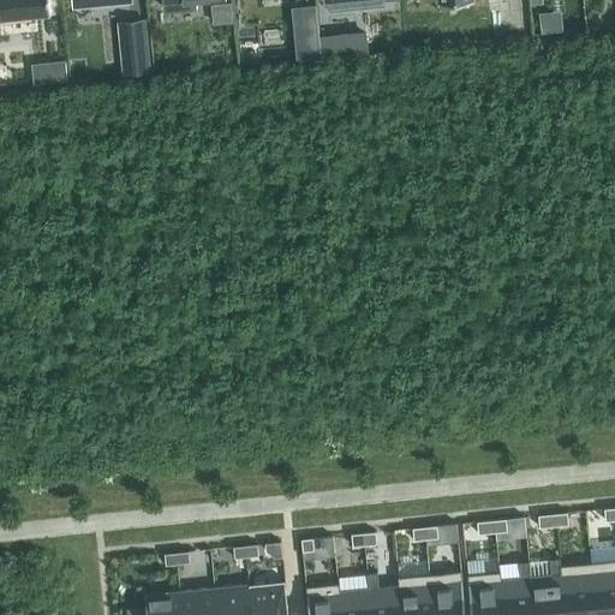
[(0,0),(0,16),(52,11),(49,0),(0,0)]
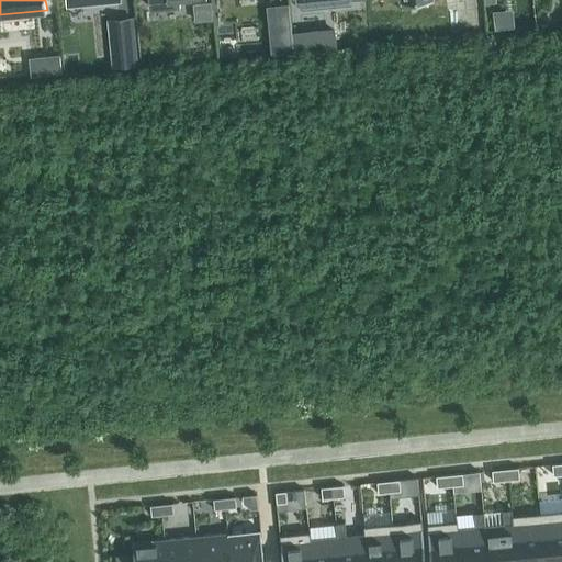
[(211,2),(193,3),(194,21),(212,20),(211,2)]
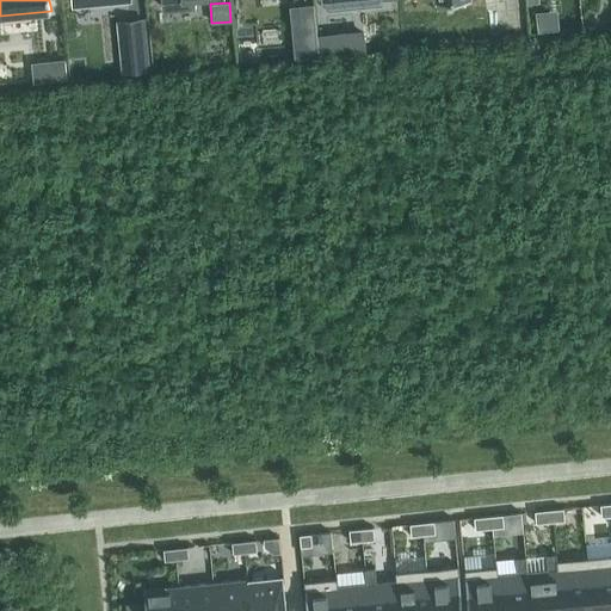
[(312,7),(292,8),(297,56),(316,54),(312,7)]
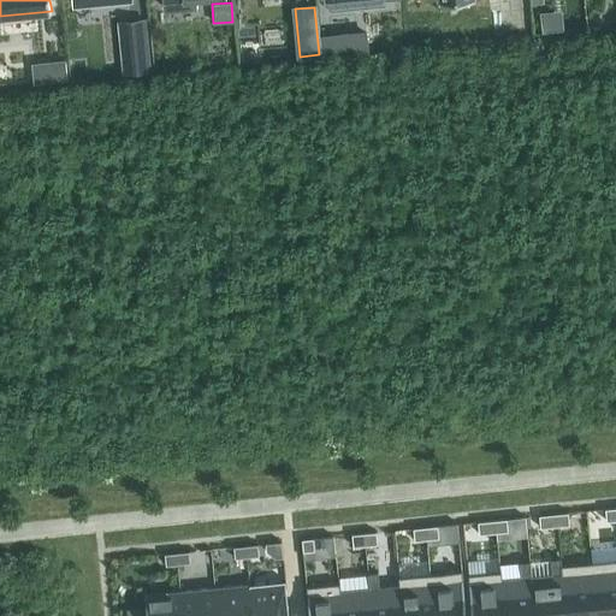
[(144,21),(119,23),(120,39),(147,37),(144,21)]
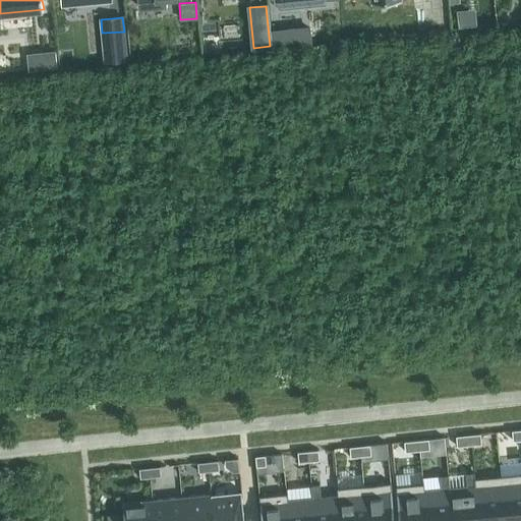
[(309,25),(270,30),(272,48),(272,50),(311,46),(309,25)]
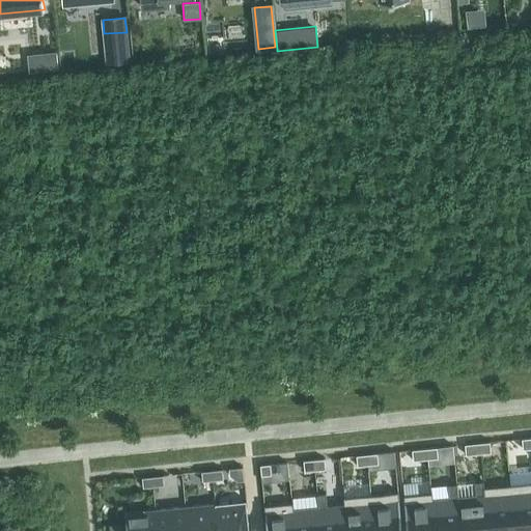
[(56,52),(38,54),(39,70),(58,68),(56,52)]
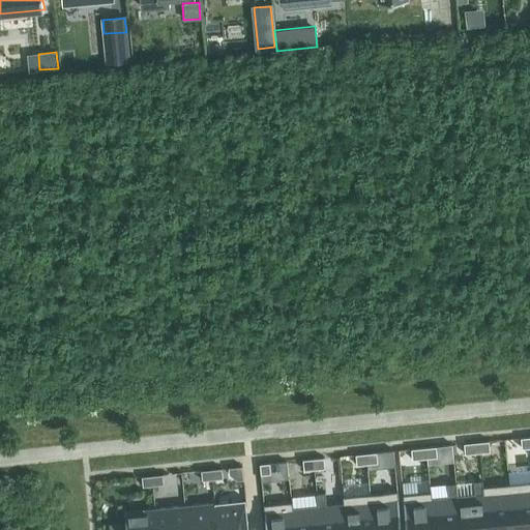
[(529,436),(521,438),(522,448),(529,447),(529,436)]
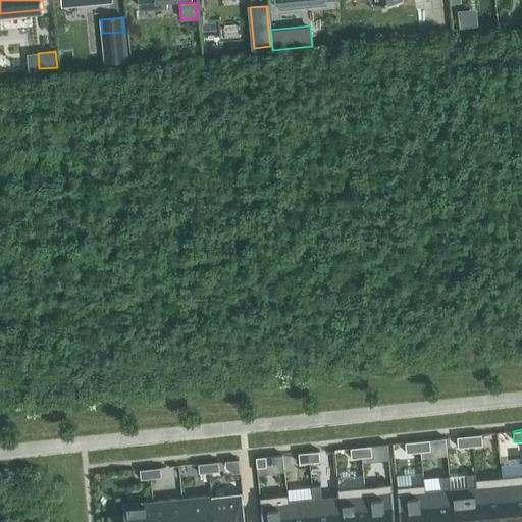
[(481,434),(471,435),(472,446),(482,445),(481,434)]
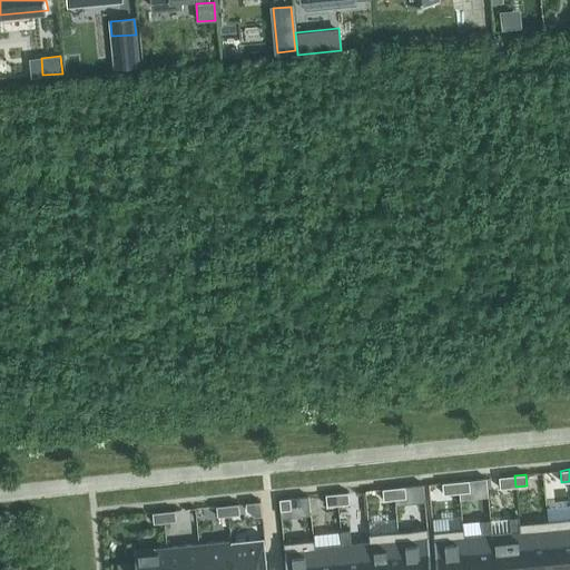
[(514,475),(499,477),(500,489),(516,487),(514,475)]
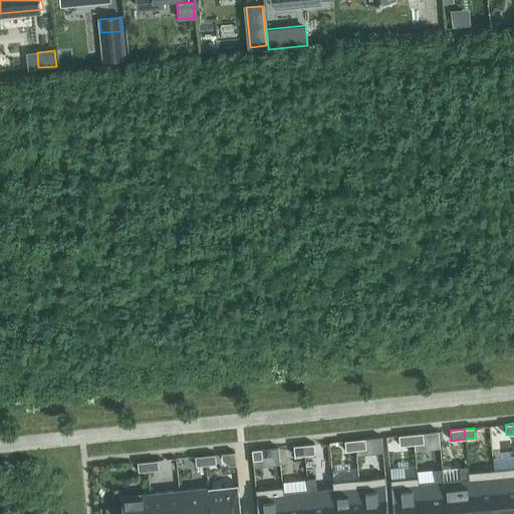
[(423,433),(413,434),(414,444),(424,443),(423,433)]
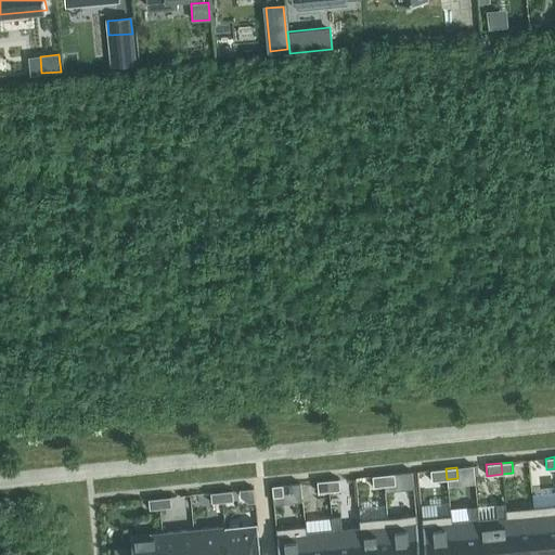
[(446,468),(430,470),(431,481),(447,479),(446,468)]
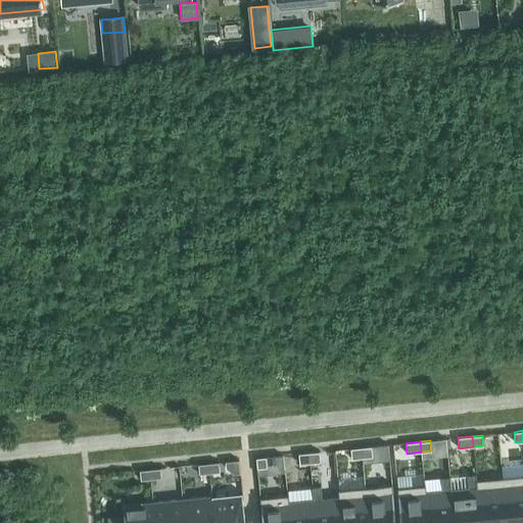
[(372,446),(362,447),(363,458),(373,457),(372,446)]
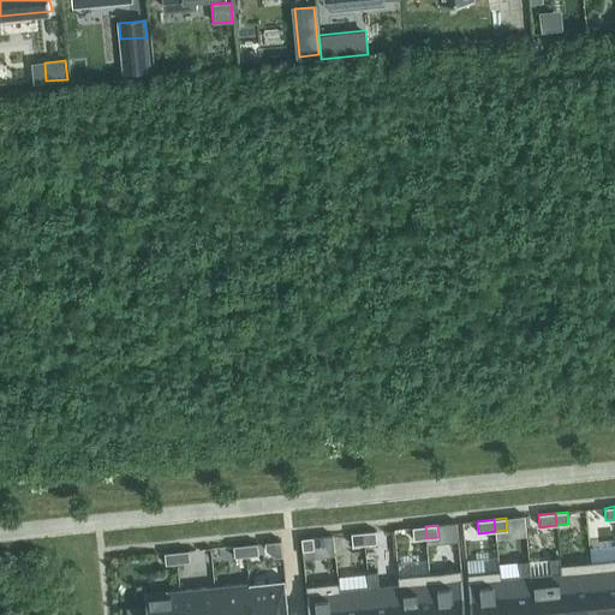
[(425,526),(412,527),(413,539),(427,538),(425,526)]
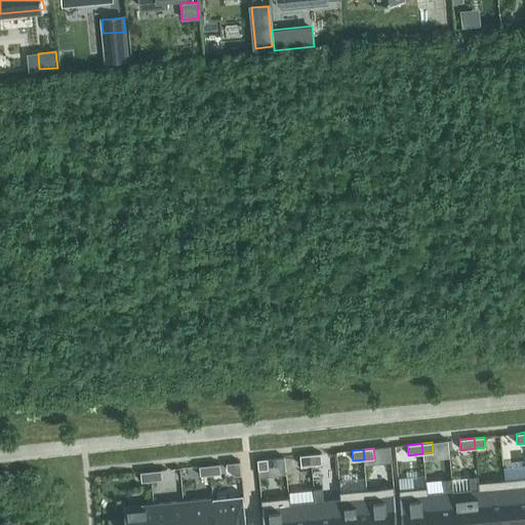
[(321,453),(311,454),(312,466),(322,465),(321,453)]
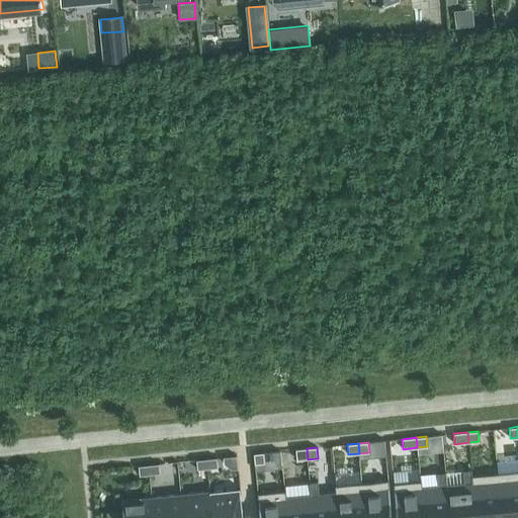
[(307,448),(295,449),(297,460),(308,459),(307,448)]
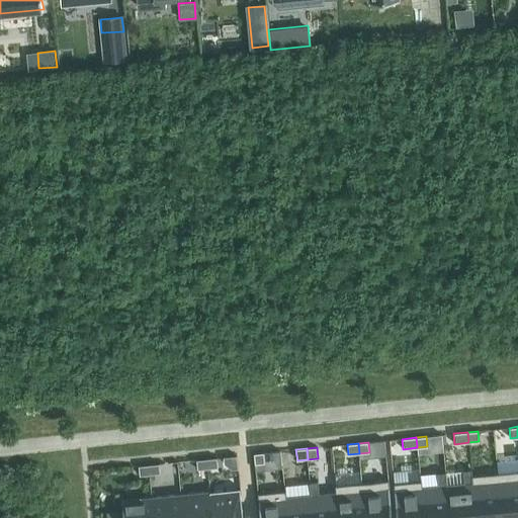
[(267,452),(251,454),(252,464),(268,463),(267,452)]
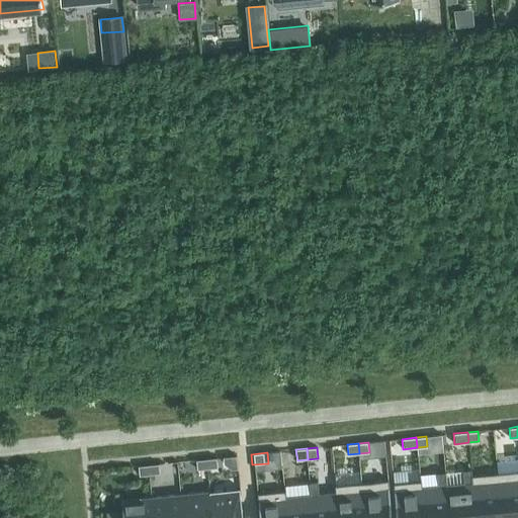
[(217,457),(206,459),(207,468),(218,467),(217,457)]
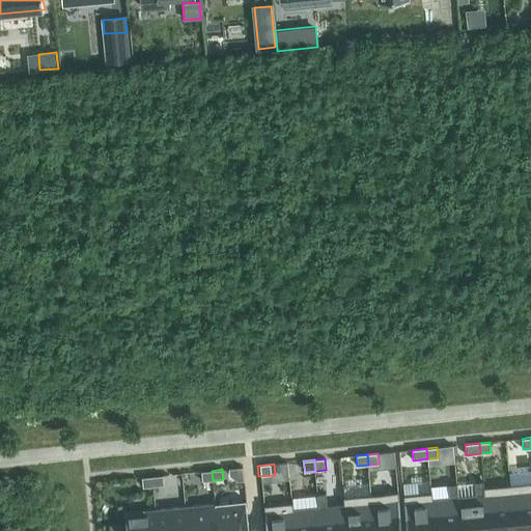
[(212,471),(201,472),(202,481),(213,480),(212,471)]
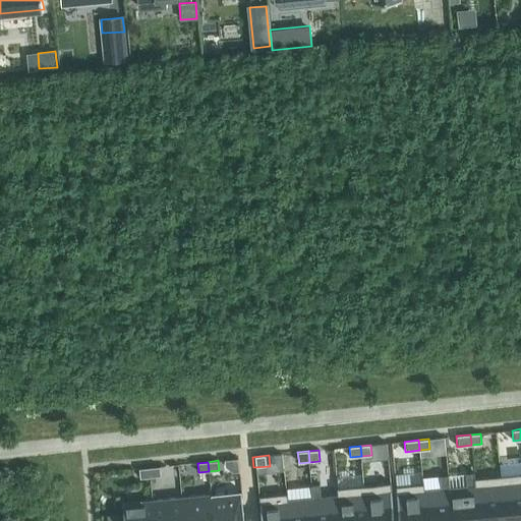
[(160,466),(150,467),(151,477),(161,476),(160,466)]
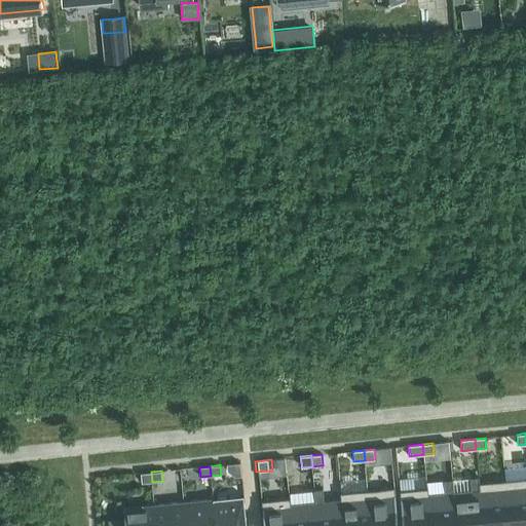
[(151,472),(141,473),(142,483),(152,482),(151,472)]
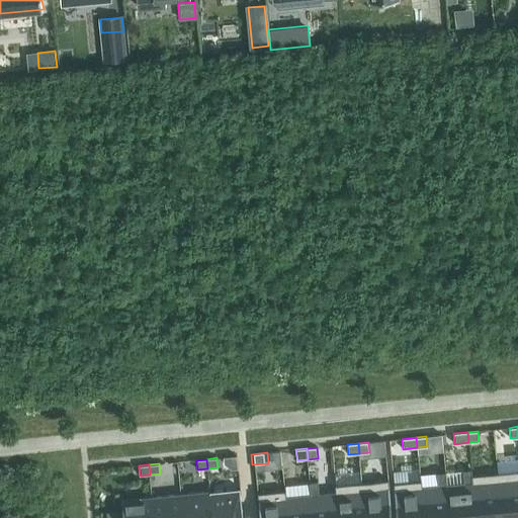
[(464,484),(447,485),(450,517),(476,517),(471,476),(471,469),(463,469),(464,484)]
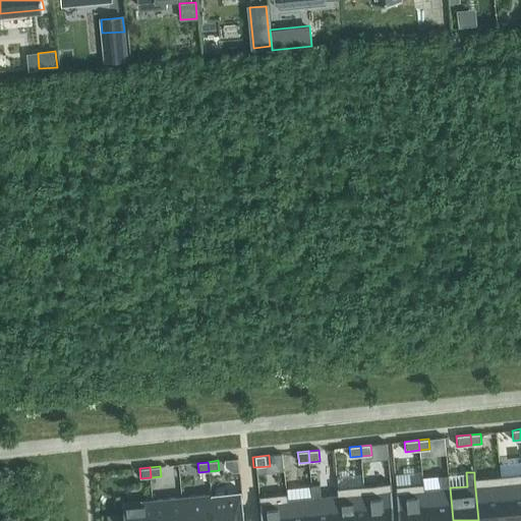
[(520,520),(520,472),(501,475),(505,520),(520,520)]
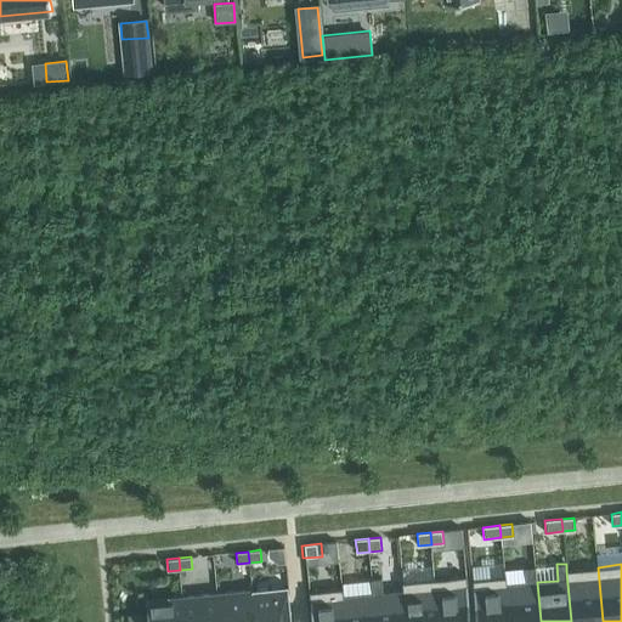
[(505,577),(509,621),(541,621),(537,582),(535,566),(525,567),(527,583),(507,586),(505,577)]
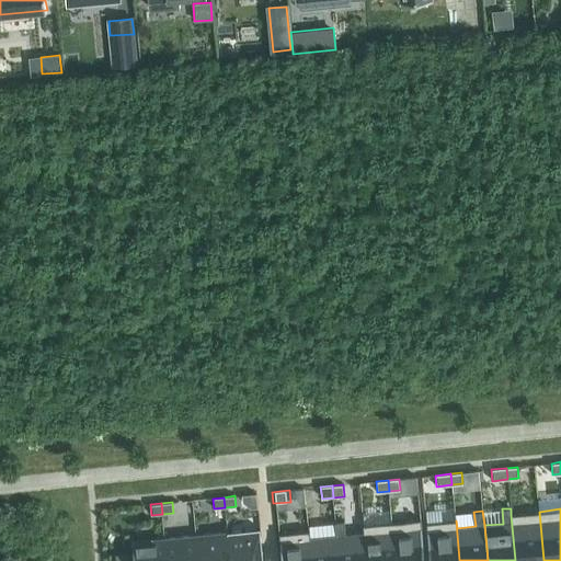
[(544,560),(539,512),(511,515),(515,560),(544,560)]
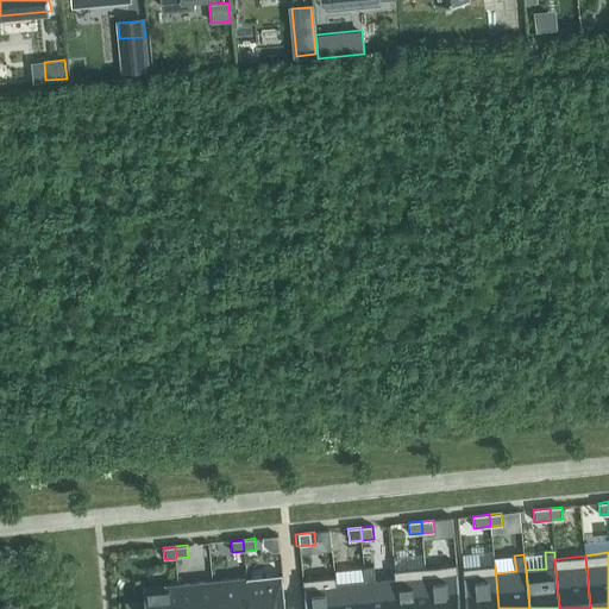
[(460,608),(457,564),(426,567),(429,608),(460,608)]
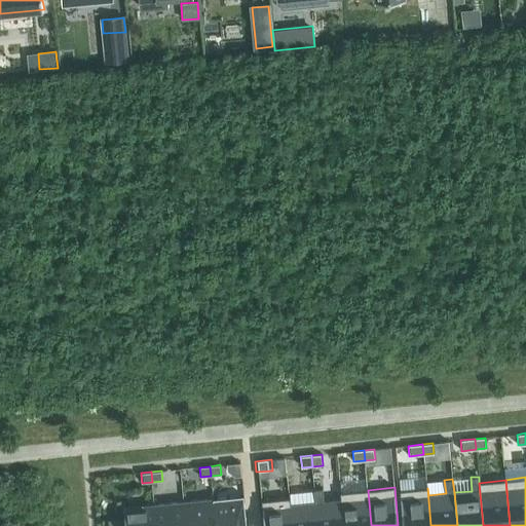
[(323,488),(314,489),(315,502),(317,525),(344,525),(341,492),(340,493),(341,500),(324,501),(323,488)]
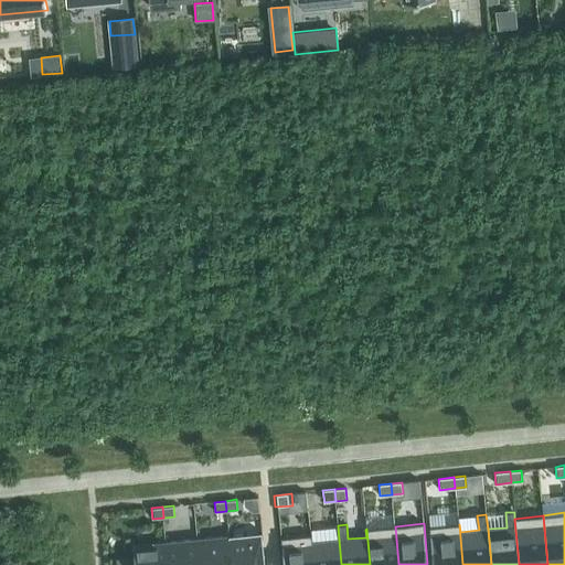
[(462,564),(459,524),(429,528),(433,564),(462,564)]
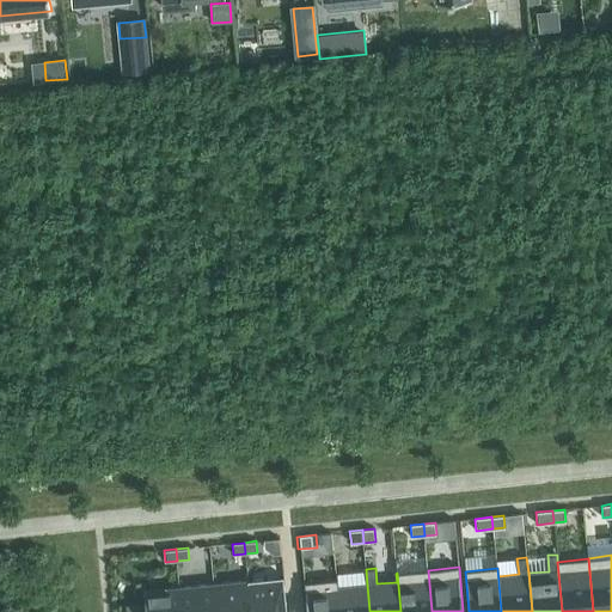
[(432,611),(428,570),(397,573),(401,611),(432,611)]
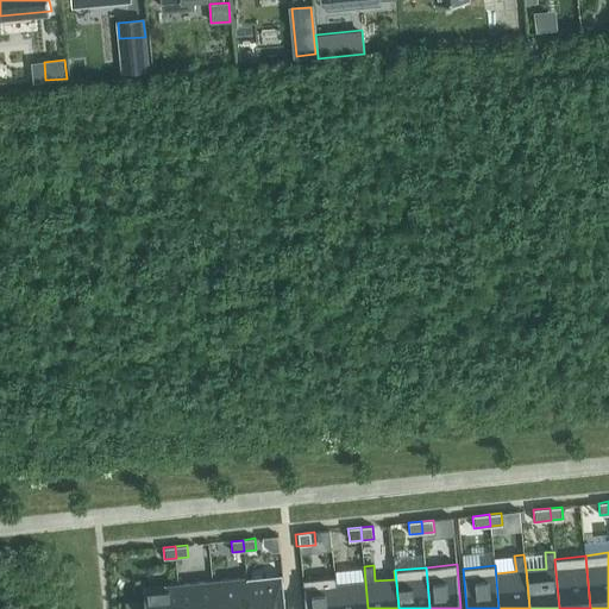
[(286,608),(282,573),(248,577),(250,608),(286,608)]
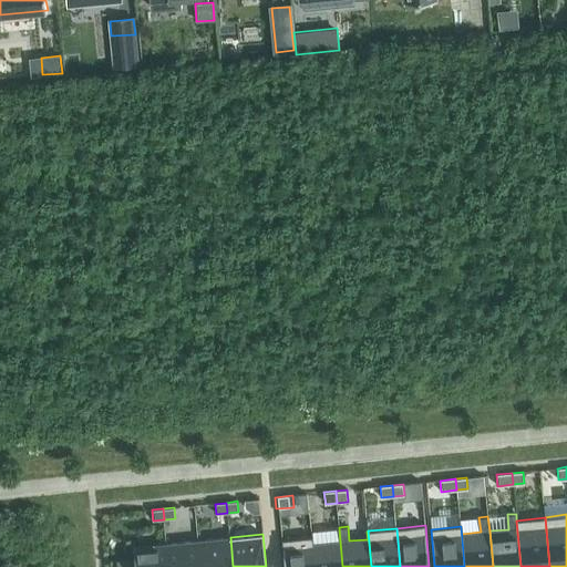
[(233,566),(230,537),(198,540),(200,566),(233,566)]
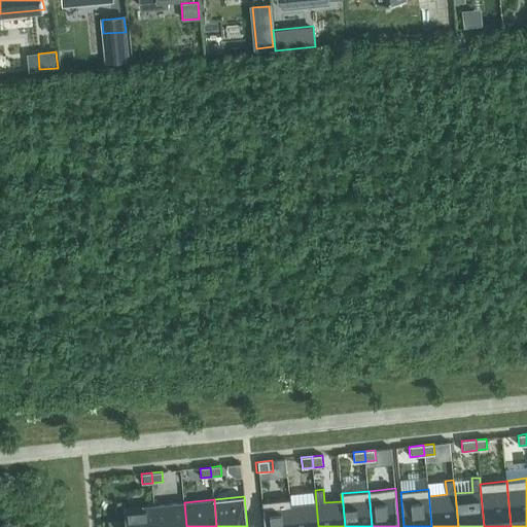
[(291,526),(289,499),(262,501),(265,526),(291,526)]
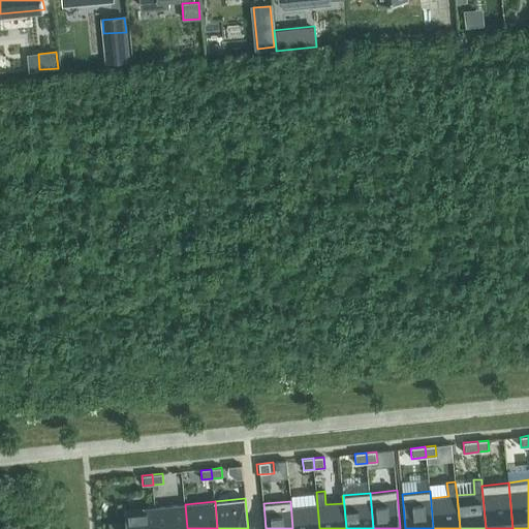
[(291,501),(290,501),(292,528),(319,528),(317,505),(292,508),(291,501)]
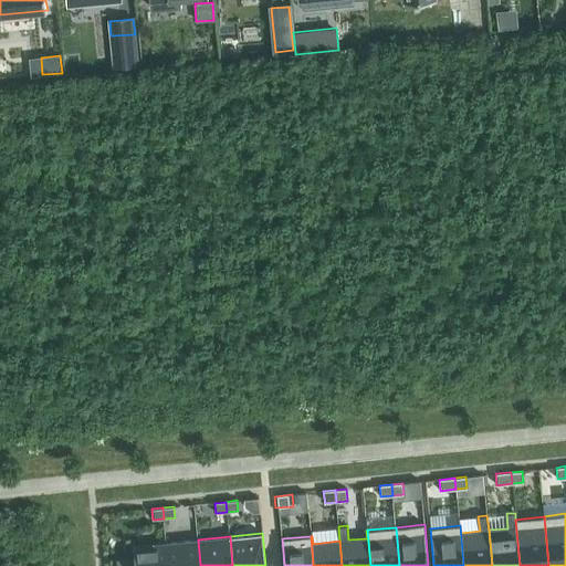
[(200,565),(198,540),(166,543),(167,565),(200,565)]
